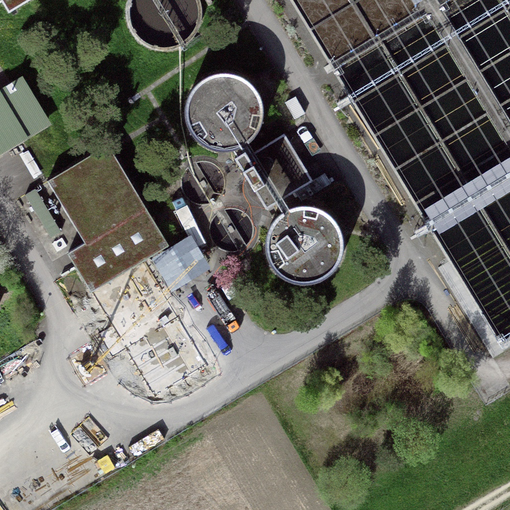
[(9,13),(30,0),(0,0),(0,3),(3,2),(9,13)]
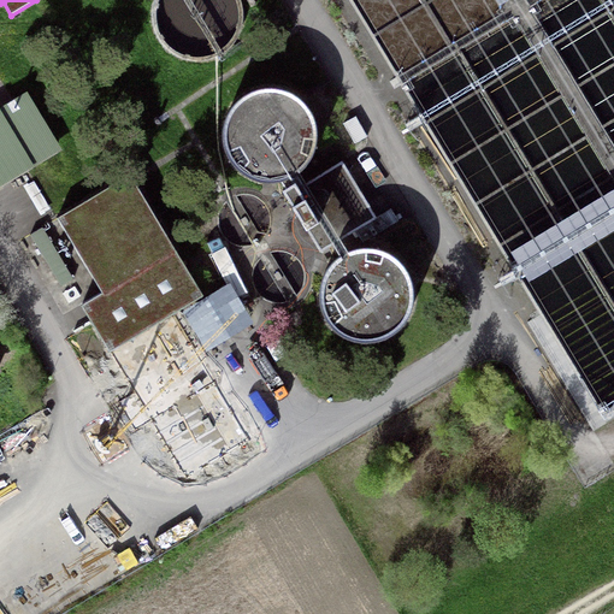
[(237,36),(242,19),(241,3),(238,0),(157,0),(154,12),(157,29),(165,45),(178,54),(194,59),(211,58),(226,51),(237,36)]
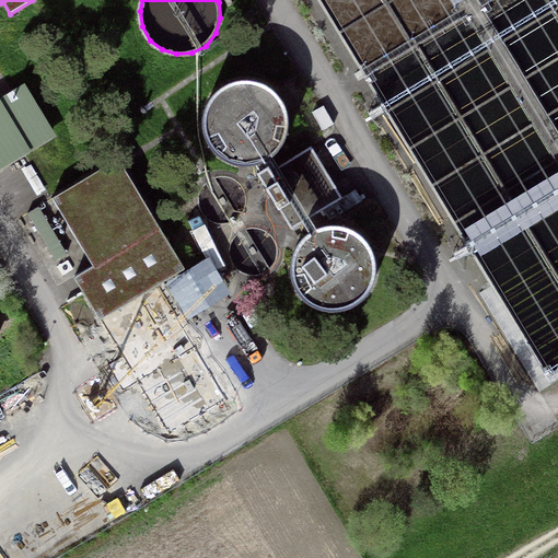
[(228,161),(244,164),(252,164),(260,162),(275,154),(280,148),(285,140),(288,132),(289,124),(286,107),(282,100),(278,93),(265,84),(256,81),(248,80),(240,80),(232,82),(224,86),(217,91),(208,104),(204,119),(206,136),(214,150),(221,157),(228,161)]
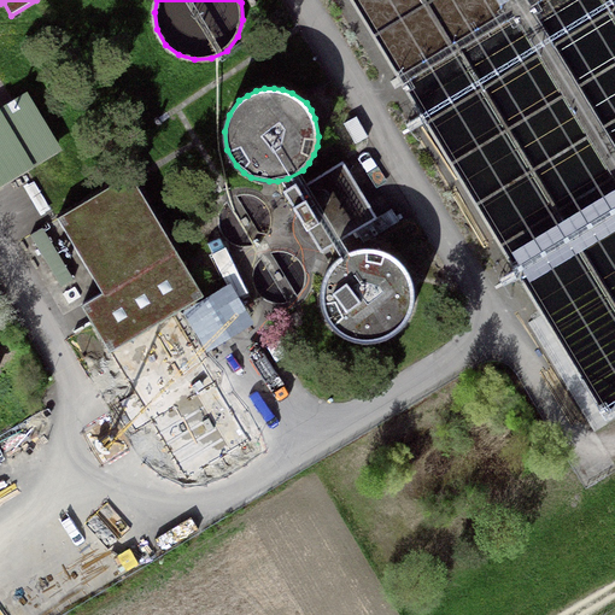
[(356,144),(367,138),(355,118),(345,123),(356,144)]
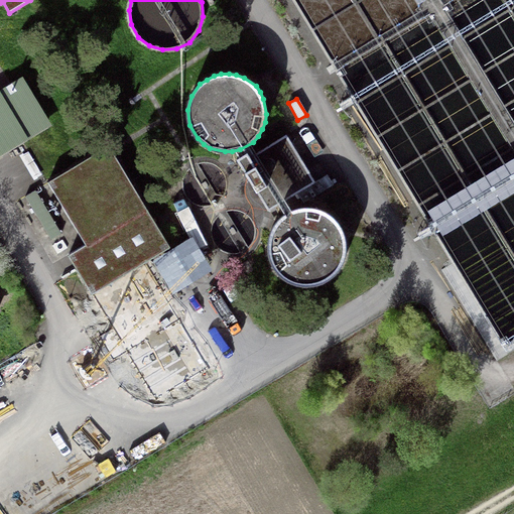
[(315,181),(287,135),(250,157),(247,153),(238,158),(269,210),(315,181)]
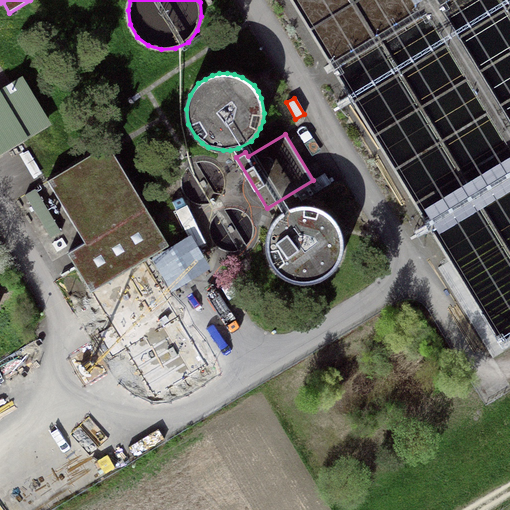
[(145,259),(169,245),(108,144),(48,181),(85,243),(68,253),(137,368),(164,352),(182,382),(209,366),(145,259)]
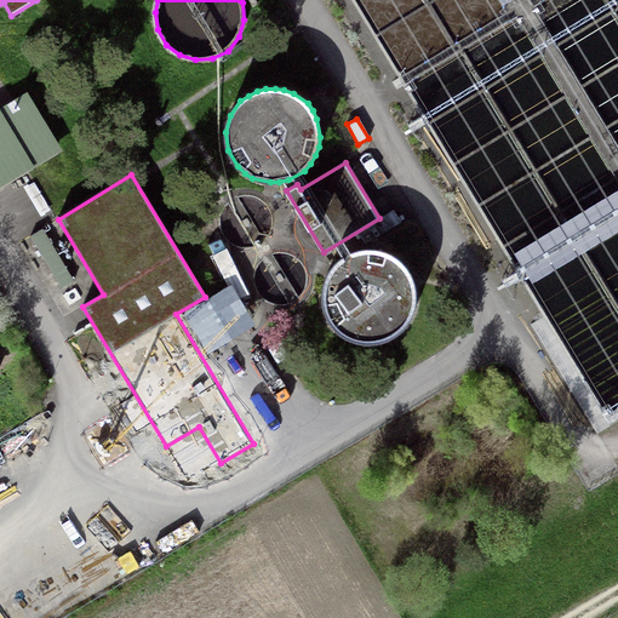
[(333,267),(332,268),(327,275),(325,285),(324,303),(330,320),(336,327),(342,333),(350,338),(359,342),(368,343),(377,343),(387,341),(395,336),(402,331),(408,324),(413,316),(416,307),(417,298),(417,289),(415,280),(410,272),(399,258),(382,250),(372,249),(364,250),(355,251),(347,256),(333,267)]
